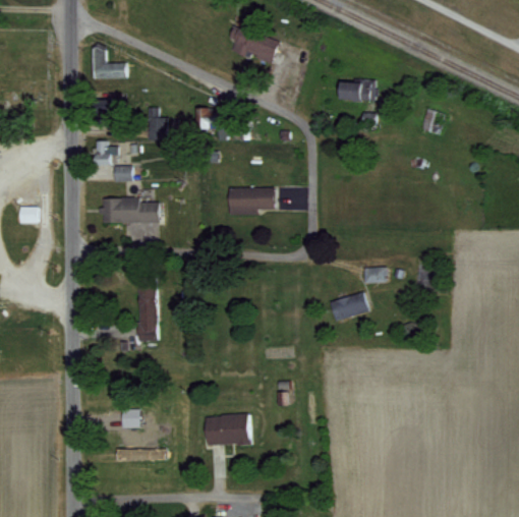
[(279,42),(238,27),(235,37),(239,38),(236,49),(273,61),(279,42)]
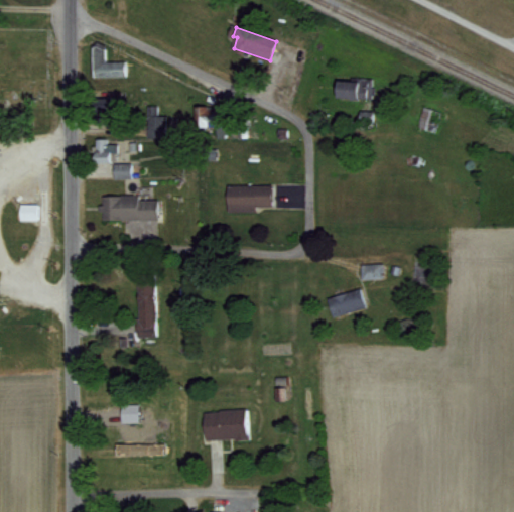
[(92,79),(128,78),(127,62),(106,64),(106,48),(91,48),(92,79)]
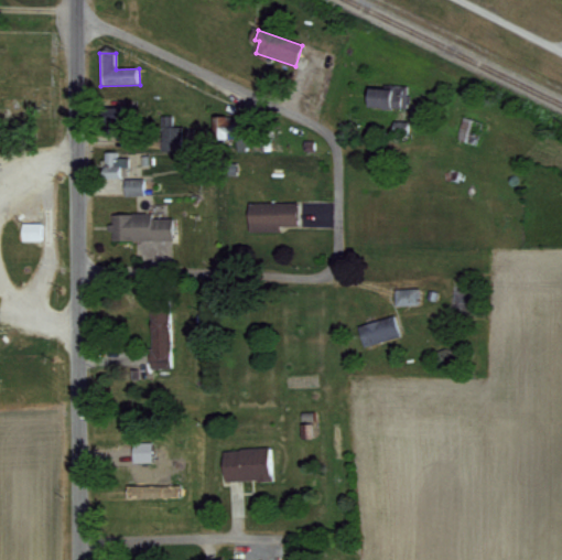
[(408,87),(391,87),(391,90),(366,89),(365,108),(408,109),(408,87)]
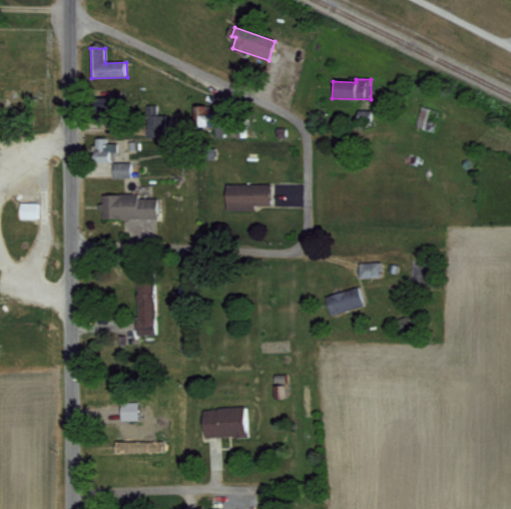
[(146,138),(164,137),(163,116),(156,116),(156,106),(145,107),(146,138)]
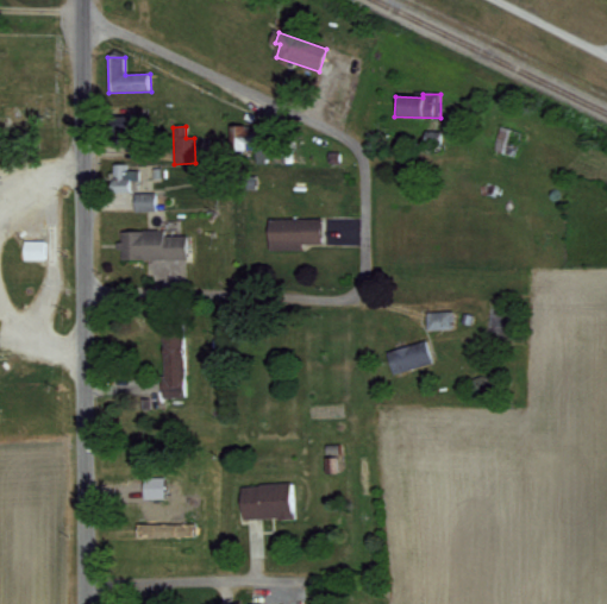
[(248,126),(232,126),(232,151),(249,151),(248,126)]
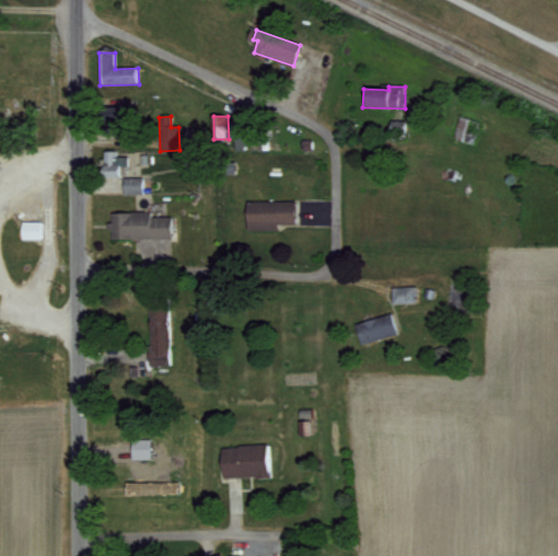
[(141,178),(121,178),(123,196),(142,195),(141,178)]
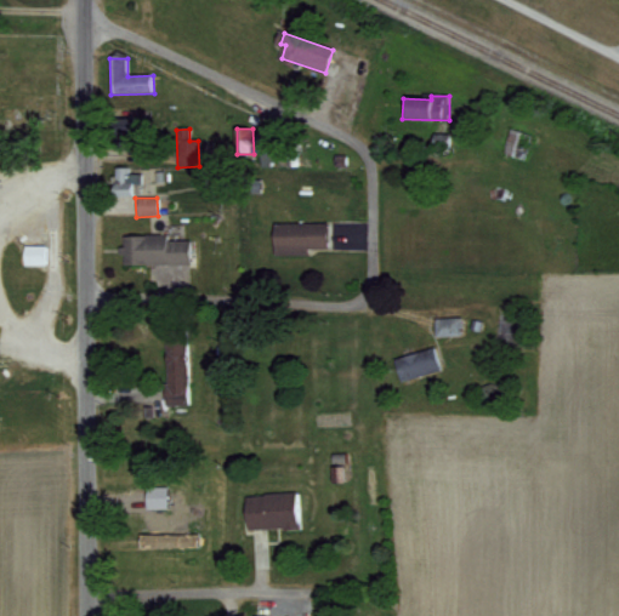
[(308,255),(308,250),(327,250),(327,223),(272,224),(273,256),(308,255)]
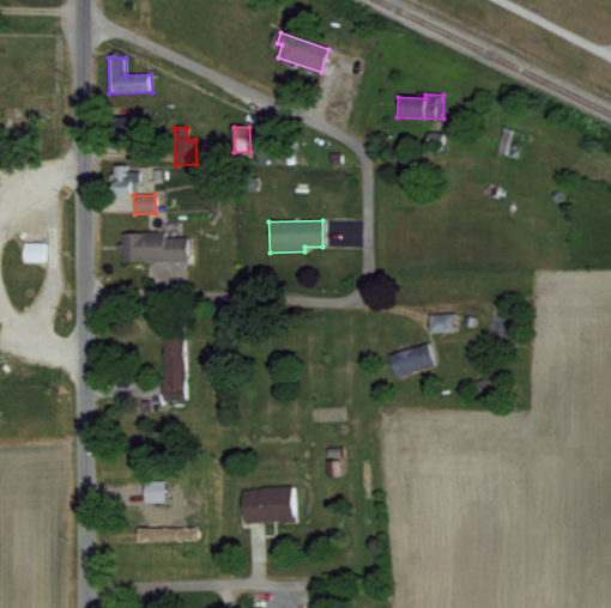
[(116,262),(141,262),(141,271),(173,269),(173,263),(188,262),(188,238),(167,238),(167,232),(120,233),(121,244),(116,244),(116,262)]
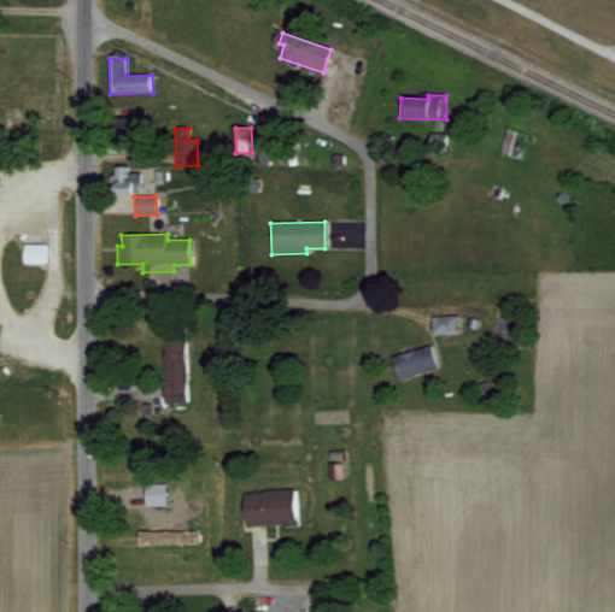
[(47,265),(47,246),(23,245),(23,264),(47,265)]
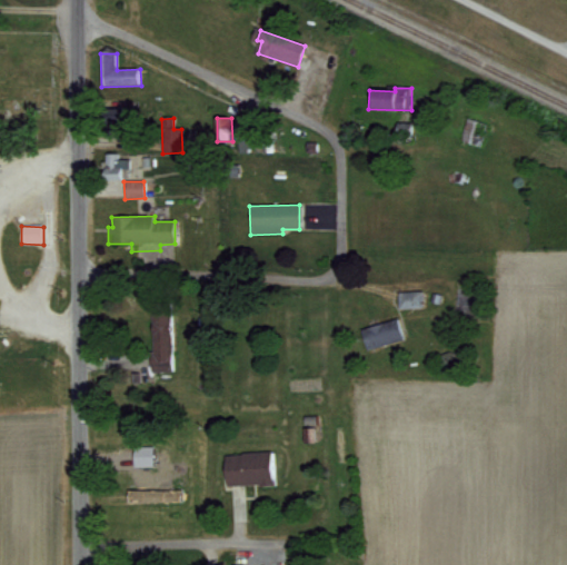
[(421,293),(398,294),(398,310),(423,309),(421,293)]
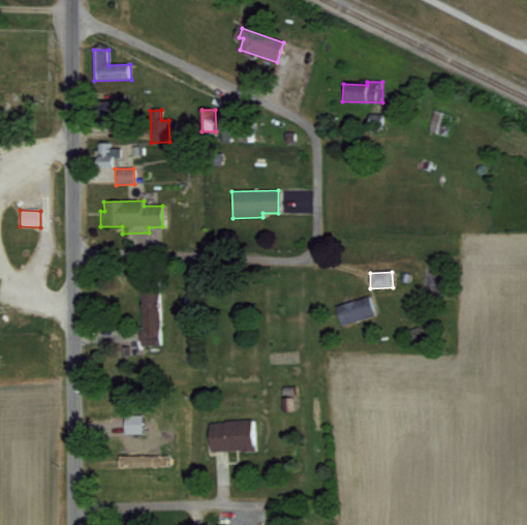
[(340,327),(376,317),(371,298),(336,306),(340,327)]
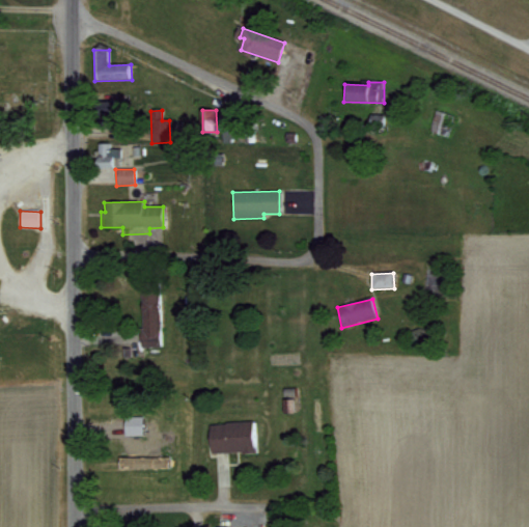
[(142,417),(123,418),(124,437),(143,437),(142,417)]
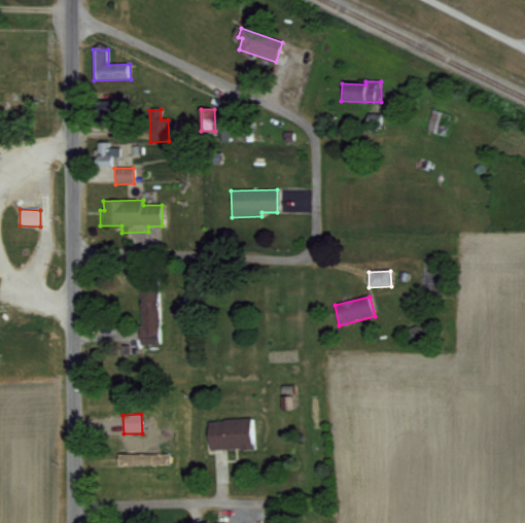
[(250,419),(207,421),(208,451),(255,449),(254,426),(250,427),(250,419)]
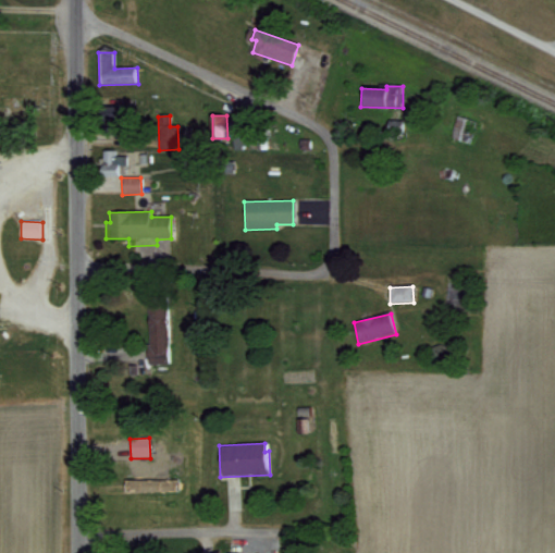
[(125,494),(175,492),(175,480),(124,482),(125,494)]
